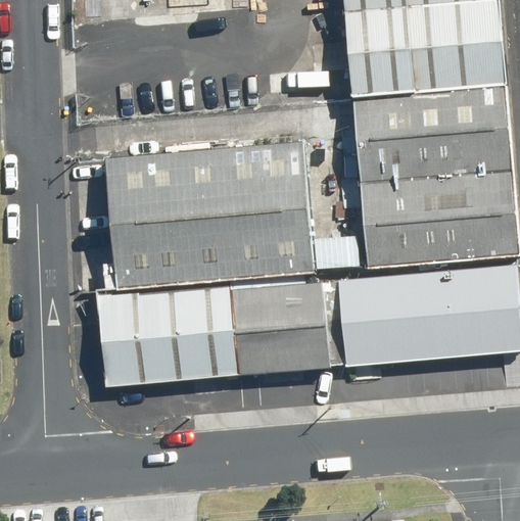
[(498,0),(344,0),(352,100),(505,89),(498,0)]
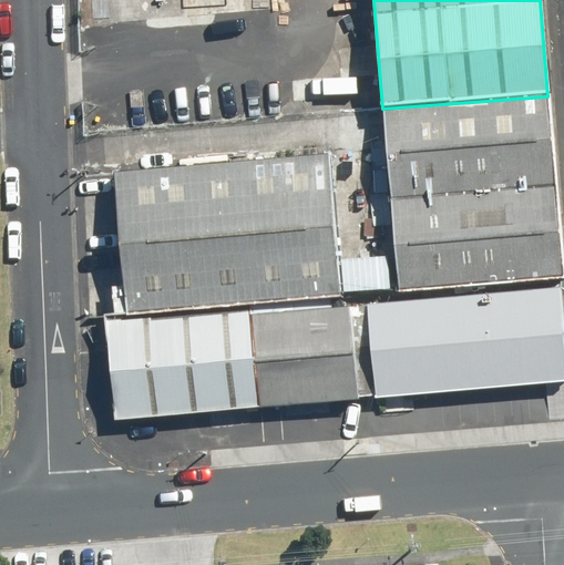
[(562,280),(547,96),(382,109),(398,294),(562,280)]
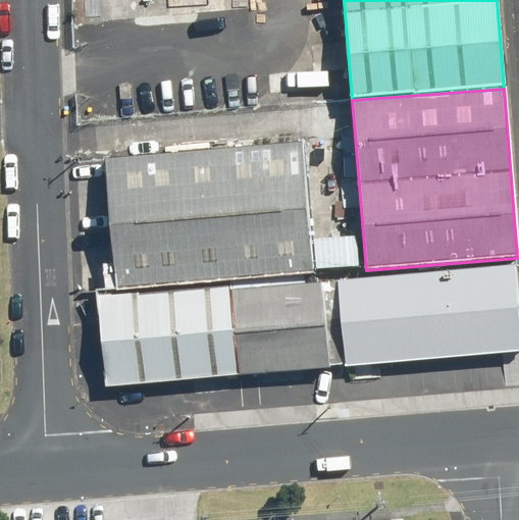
[(113,284),(311,269),(302,145),(104,160),(113,284)]
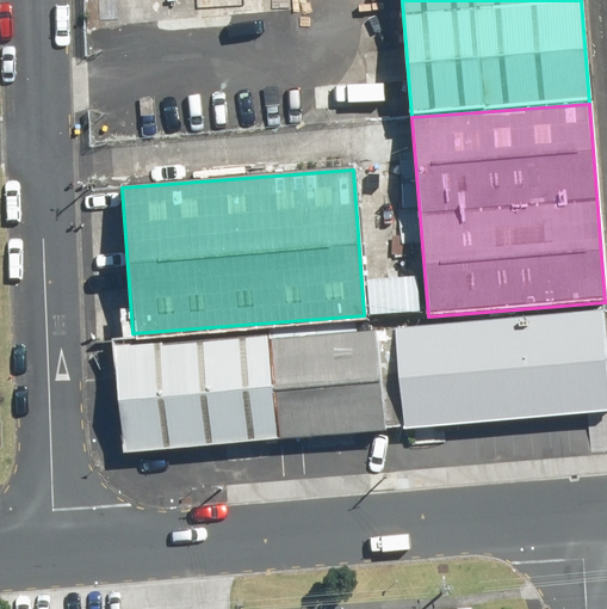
[(606,397),(601,317),(392,333),(401,429),(606,412),(606,397)]
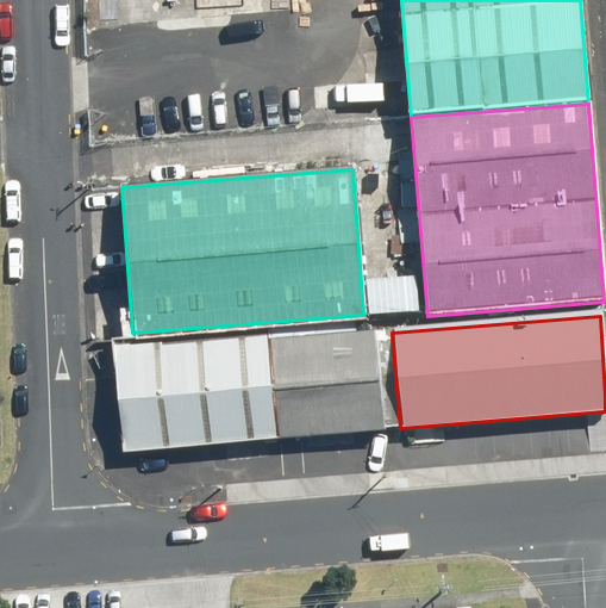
[(376,320),(112,341),(120,451),(386,430),(376,320)]
